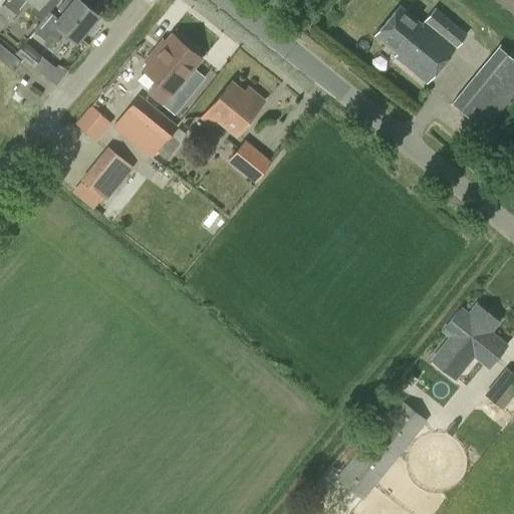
[(5,0),(0,7),(0,29),(8,20),(9,21),(19,9),(18,8),(25,0),(30,0),(37,6),(41,0),(5,0)]
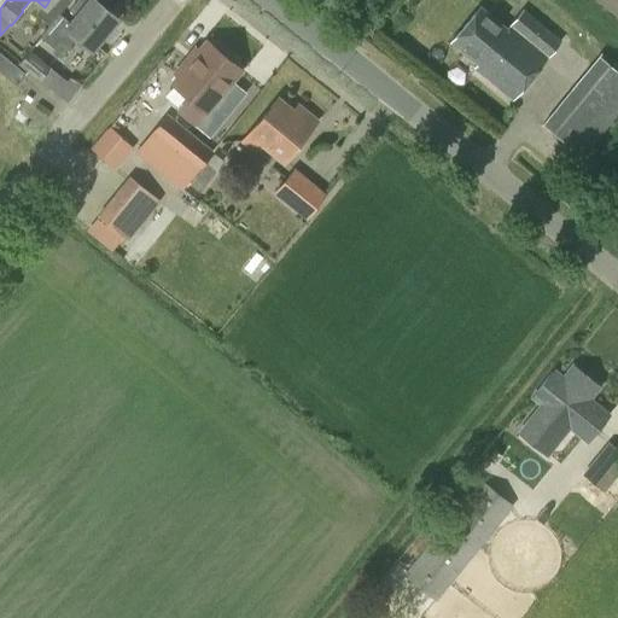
[(91,50),(116,18),(103,7),(105,4),(104,0),(76,0),(69,10),(76,15),(70,22),(58,12),(40,36),(62,54),(75,38),(91,50)]
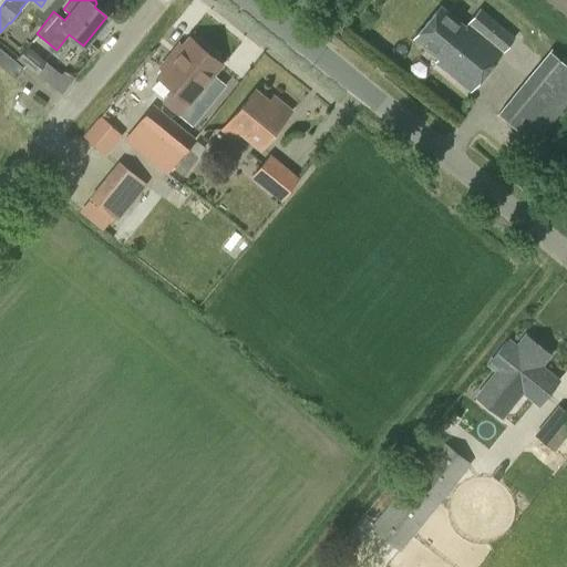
[(465,27),(440,6),(413,38),(440,59),(436,62),(471,90),(513,37),(480,9),(465,27)]
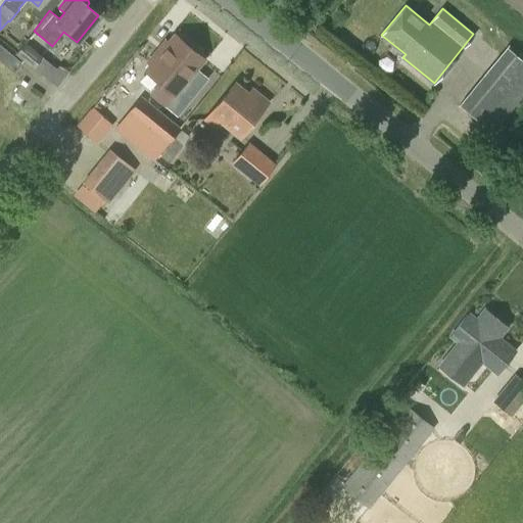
[(163,105),(174,94),(203,57),(175,35),(159,53),(157,51),(148,62),(151,64),(145,70),(159,82),(150,94),(163,105)]
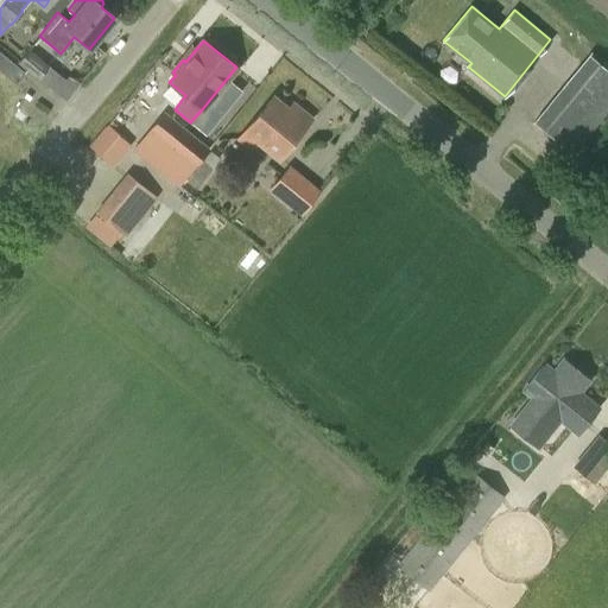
[(39,80),(50,65),(29,49),(18,62),(39,80)]
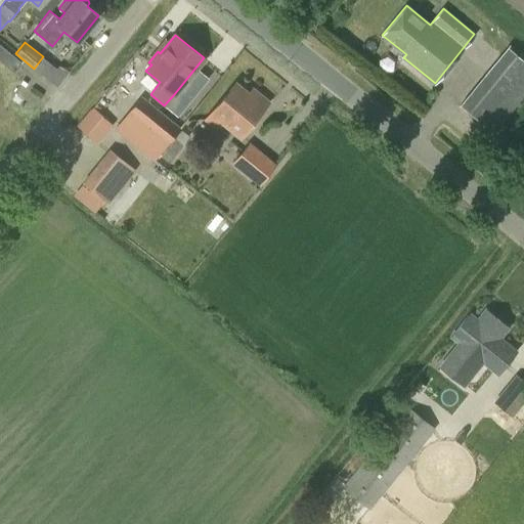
[(493,133),(523,95),(523,60),(508,46),(460,104),(493,133)]
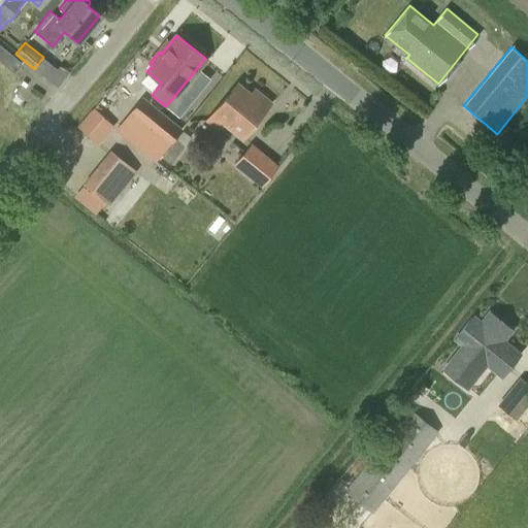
[(250,95),(237,84),(207,120),(218,128),(223,122),(241,137),(269,102),(254,90),(250,95)]
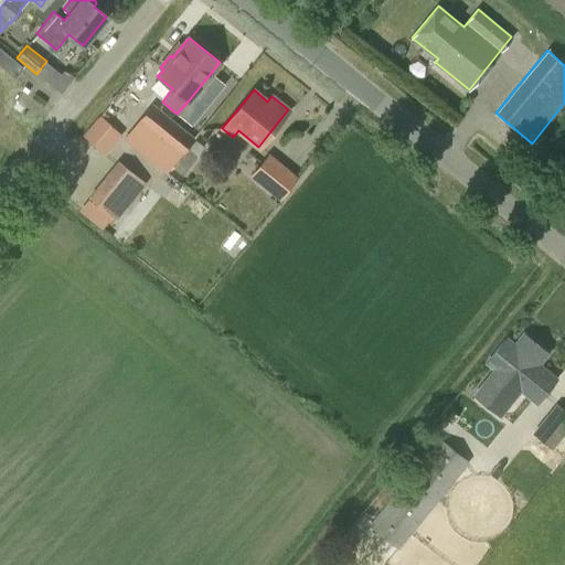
[(106,155),(134,120),(109,103),(83,136),(106,155)]
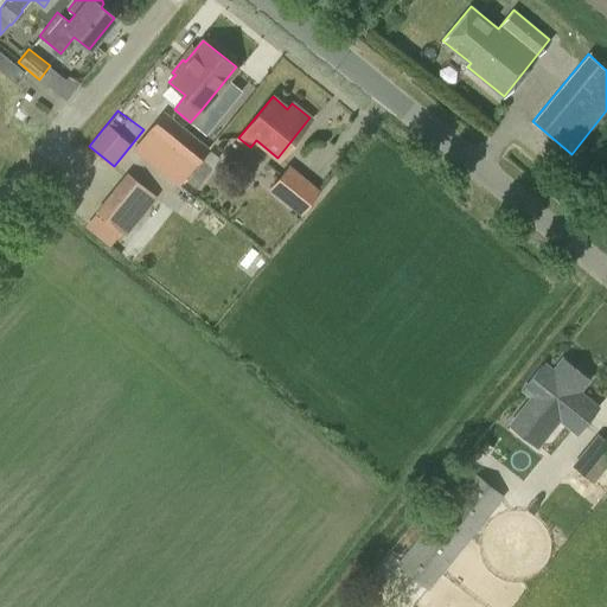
[(177,187),(209,148),(164,110),(132,149),(177,187)]
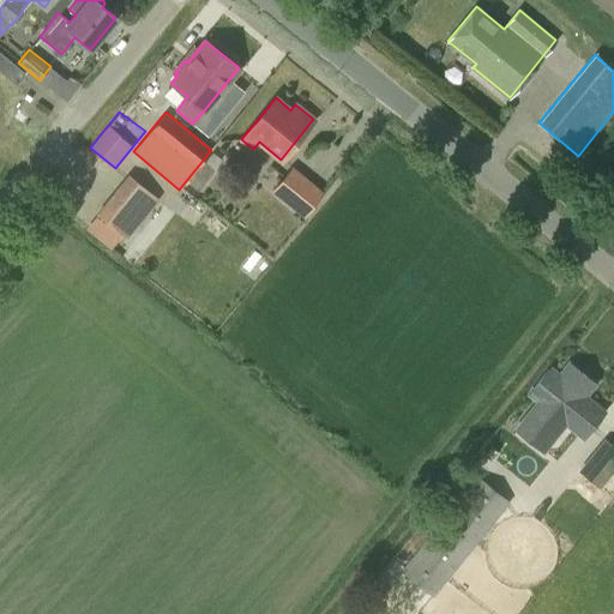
[(304,217),(324,193),(293,167),(271,191),(304,217)]
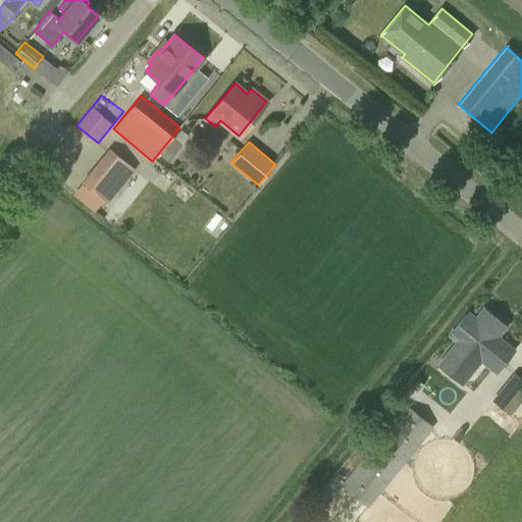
[(129,166),(110,150),(85,183),(104,198),(129,166)]
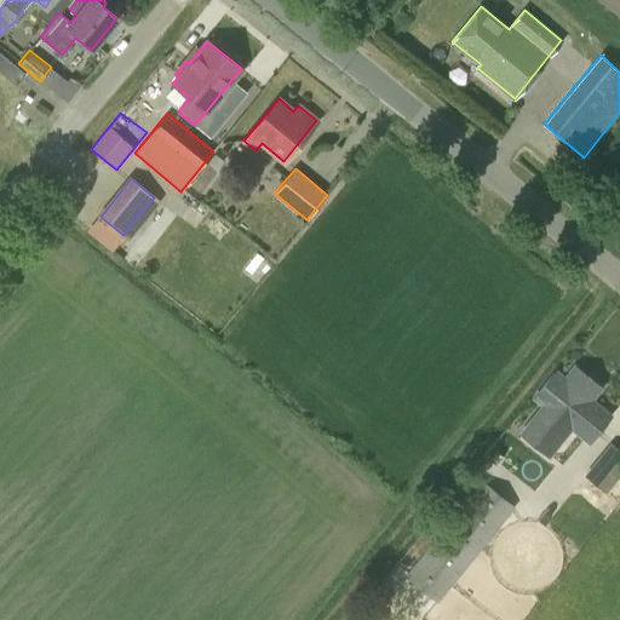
[(561,436),(598,386),(575,367),(537,415),(561,436)]
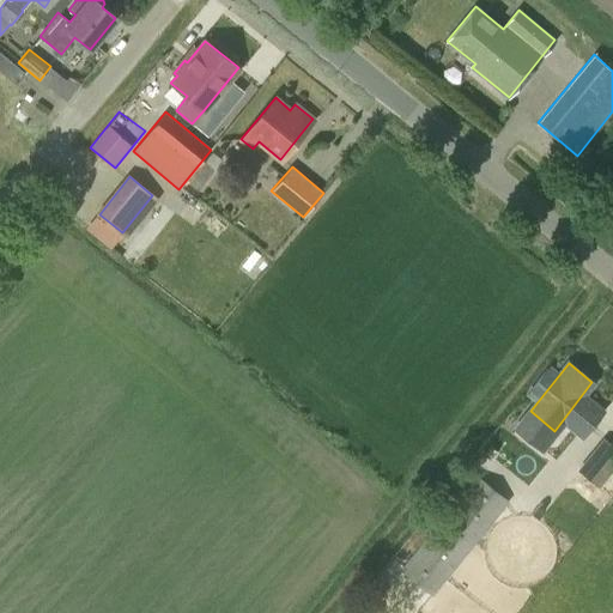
[(525,491),(551,457),(516,429),(489,462),(477,475),(400,570),(432,596),(509,502),(486,484),(498,469),(525,491)]
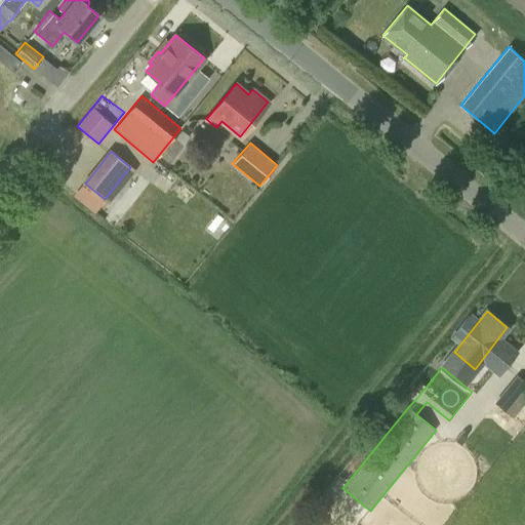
[(513,417),(524,402),(524,380),(517,374),(494,402),(513,417)]
